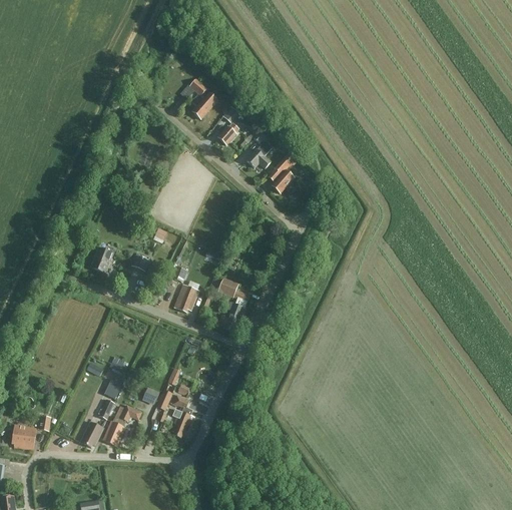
[(191,111),(199,118),(216,100),(204,89),(206,88),(195,78),(188,85),(203,98),(191,111)]
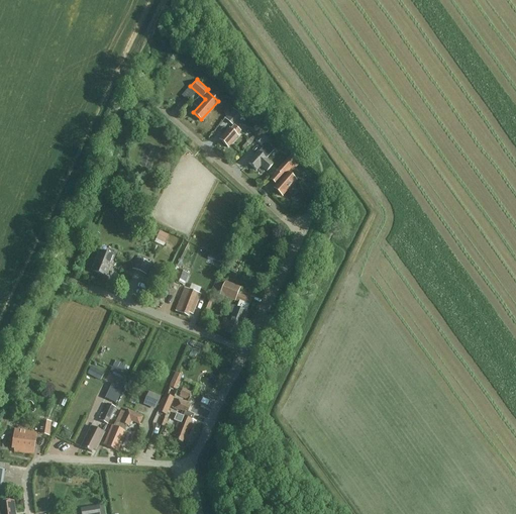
[(242,112),(235,106),(227,115),(233,121),(242,112)]
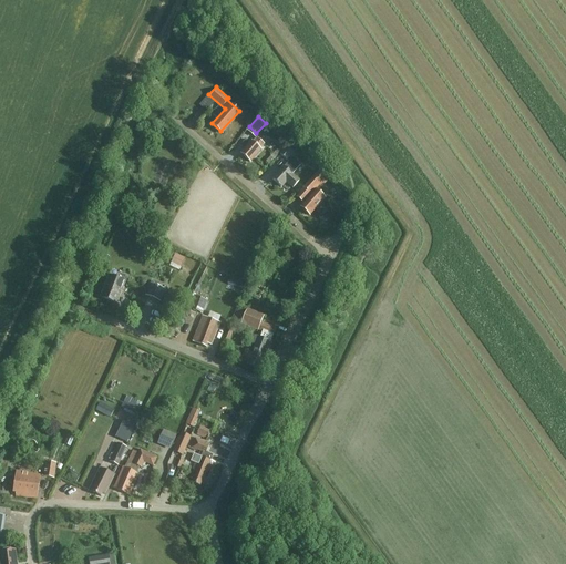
[(258,146),(261,142),(256,136),(251,141),(250,140),(240,152),(248,160),(259,147),(258,146)]
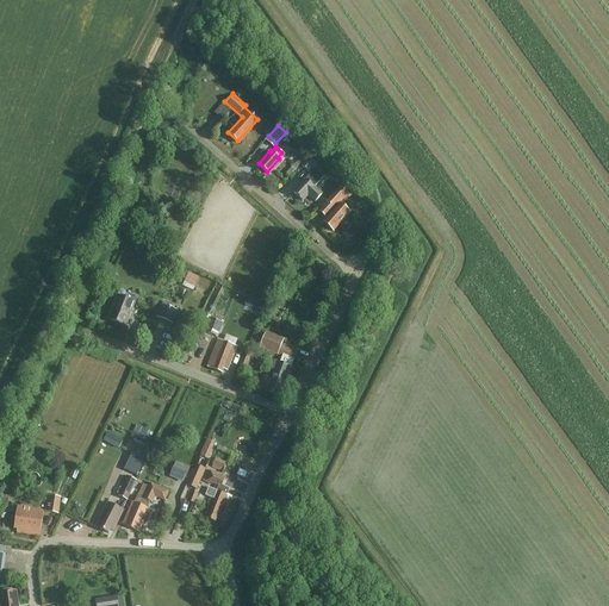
[(317,157),(310,151),(300,162),(308,168),(317,157)]
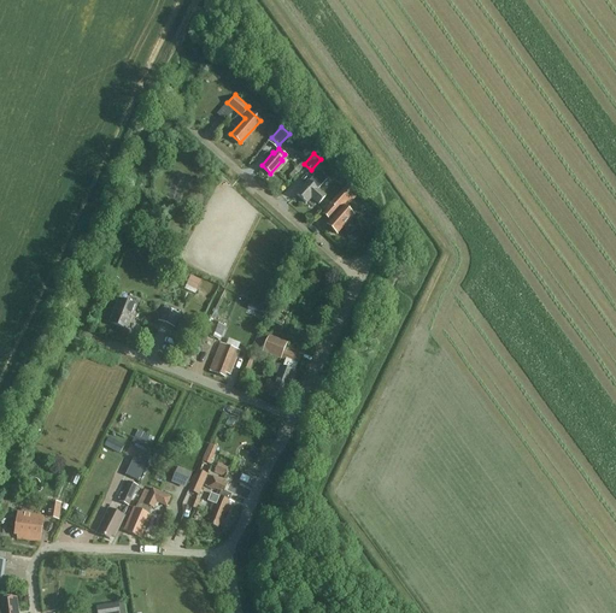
[(326,176),(317,169),(297,192),(305,199),(310,194),(317,201),(324,193),(316,187),(326,176)]
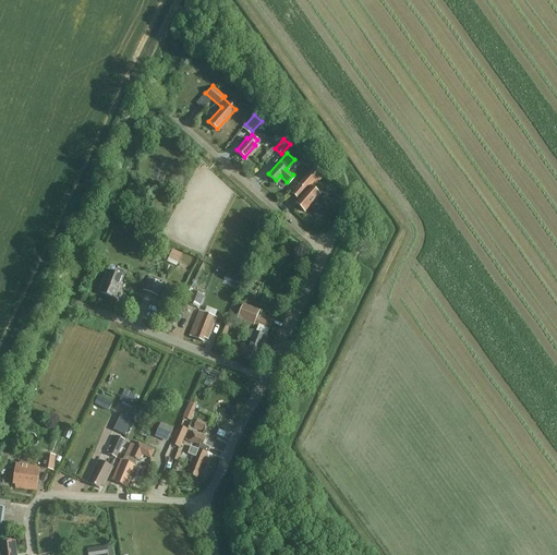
[(313,165),(298,182),(305,189),(311,183),(317,176),(321,172),(319,171),(318,170),(314,166),(313,165)]
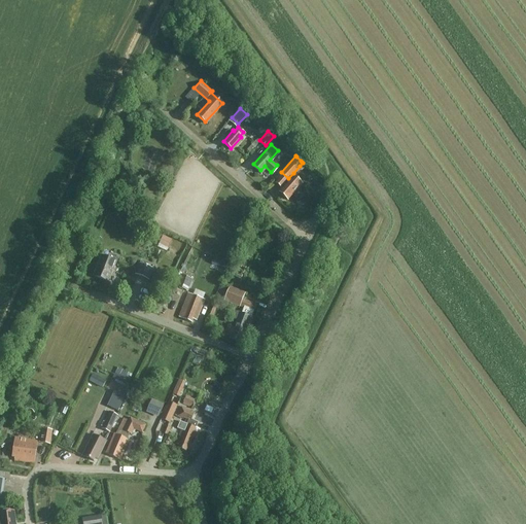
[(288,179),(279,190),(286,198),(296,186),(301,182),(293,176),(289,180),(288,179)]
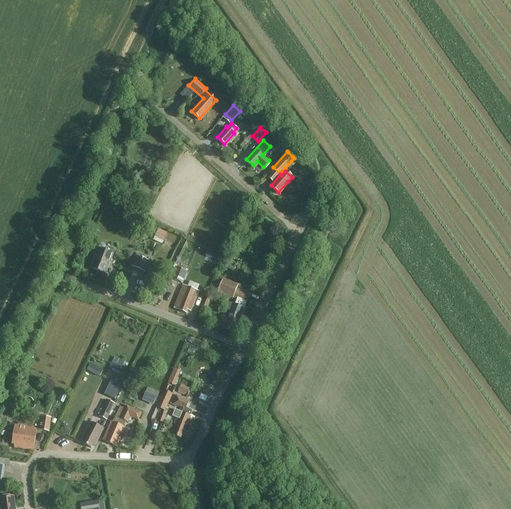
[(167,231),(158,226),(154,235),(163,240),(167,231)]
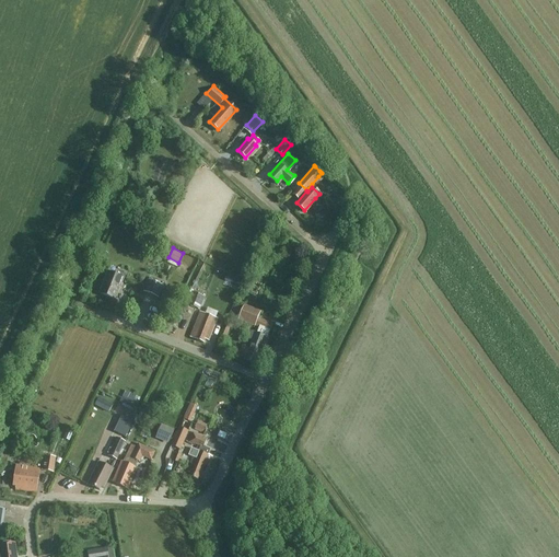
[(100,289),(116,294),(123,276),(107,269),(100,289)]
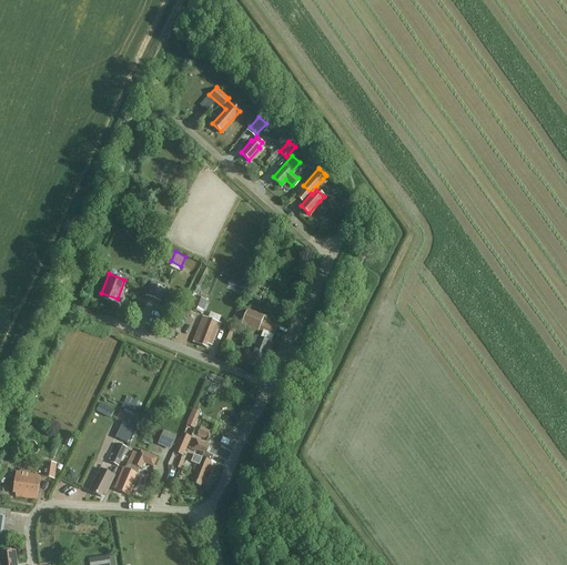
[(166,288),(152,281),(147,293),(161,299),(166,288)]
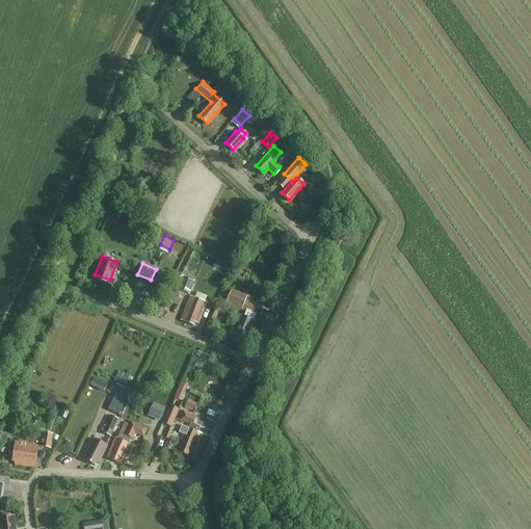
[(192,280),(183,275),(179,288),(188,291),(192,280)]
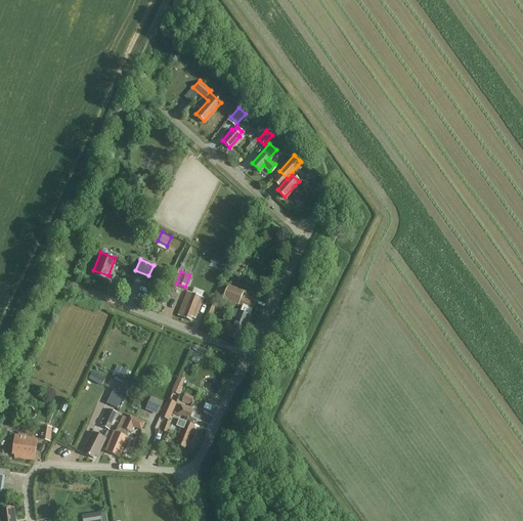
[(227,283),(222,296),(237,302),(241,295),(243,289),(227,283)]
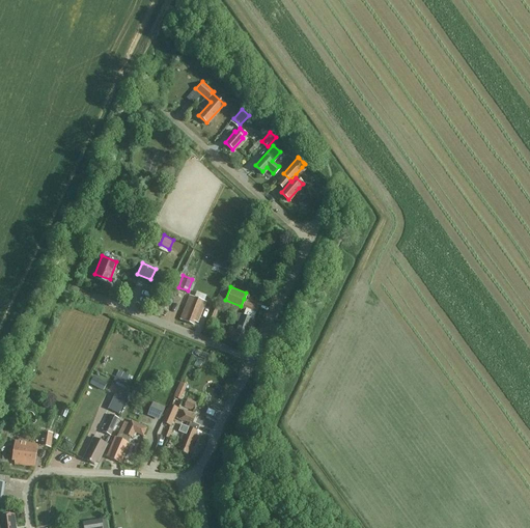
[(196,294),(205,297),(207,292),(198,288),(196,294)]
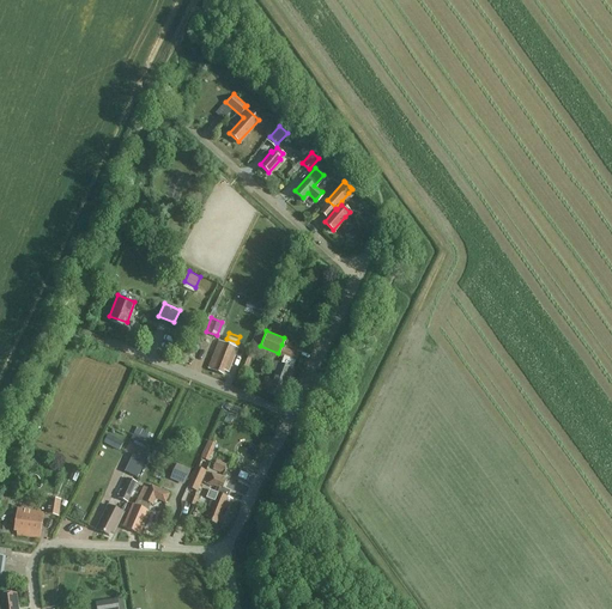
[(228,371),(236,347),(218,340),(208,367),(223,373),(224,370),(228,371)]
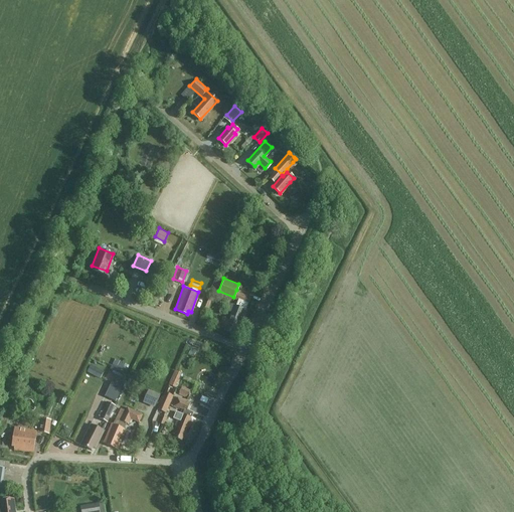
[(236,290),(233,297),(236,299),(237,299),(238,297),(247,300),(246,303),(247,303),(250,295),(236,290)]
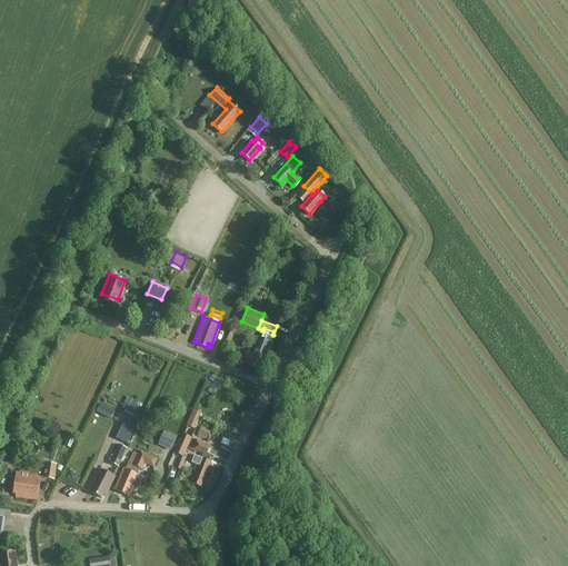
[(262,330),(260,337),(267,339),(270,341),(272,335),(273,331),(263,328),(262,330)]
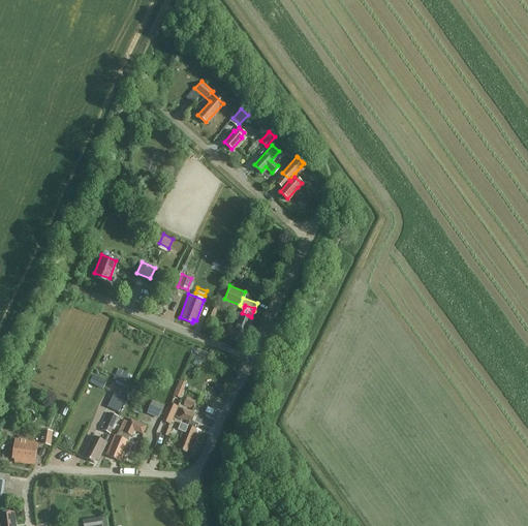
[(228,322),(224,333),(229,335),(228,337),(239,341),(240,338),(244,339),(252,317),(251,317),(248,315),(242,313),(239,312),(234,310),(231,316),(237,318),(234,325),(228,322)]
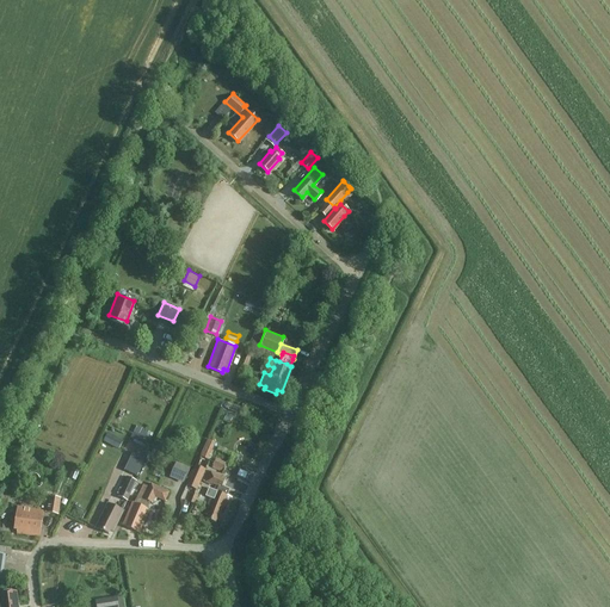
[(114,433),(106,429),(102,438),(110,443),(114,433)]
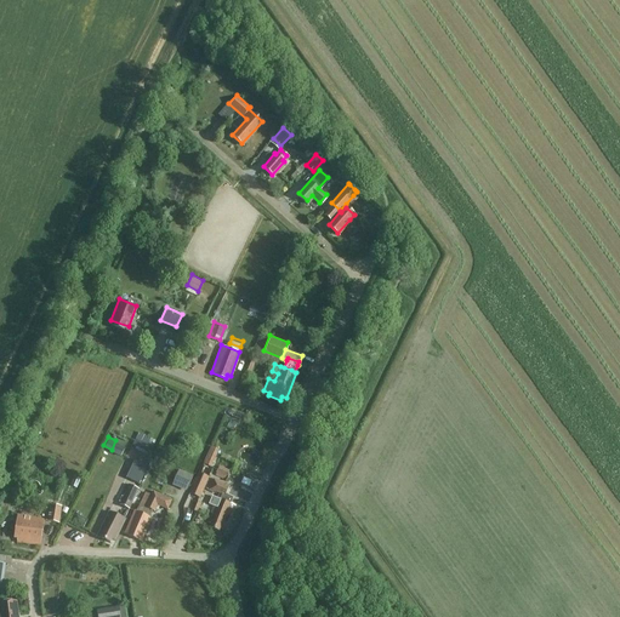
[(138,480),(146,463),(134,458),(126,475),(138,480)]
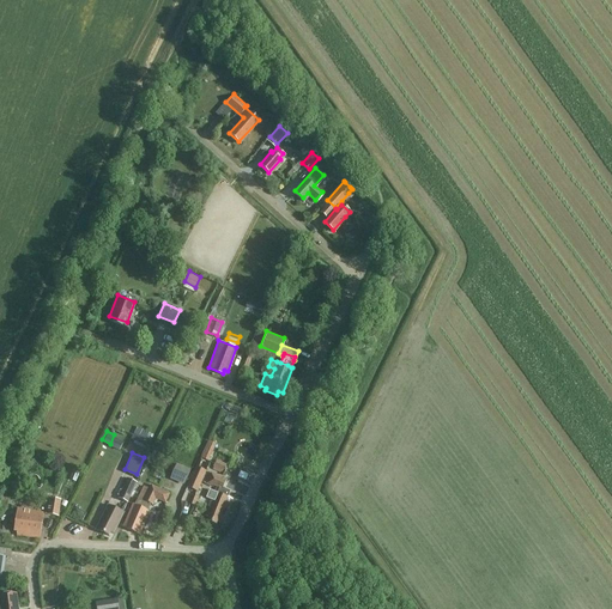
[(228,462),(217,457),(213,466),(224,470),(228,462)]
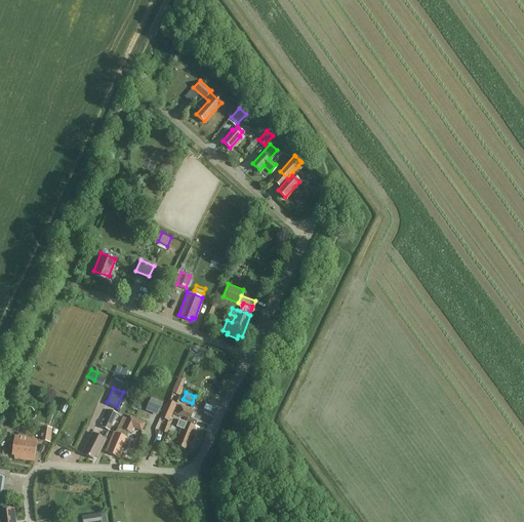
[(157,413),(163,399),(151,394),(145,408),(157,413)]
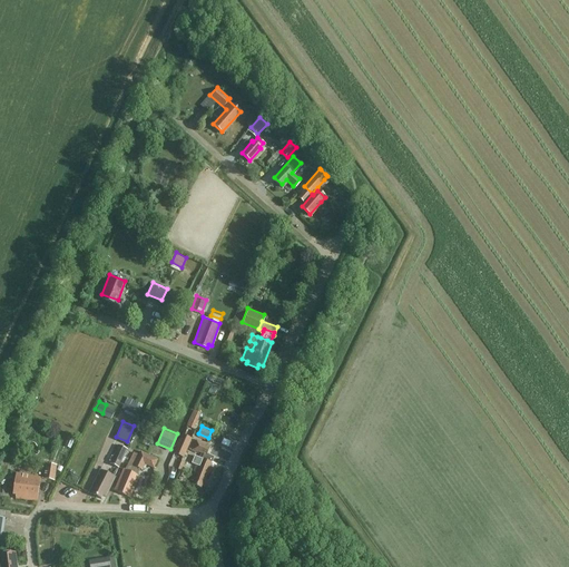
[(184,455),(192,436),(182,431),(174,450),(184,455)]
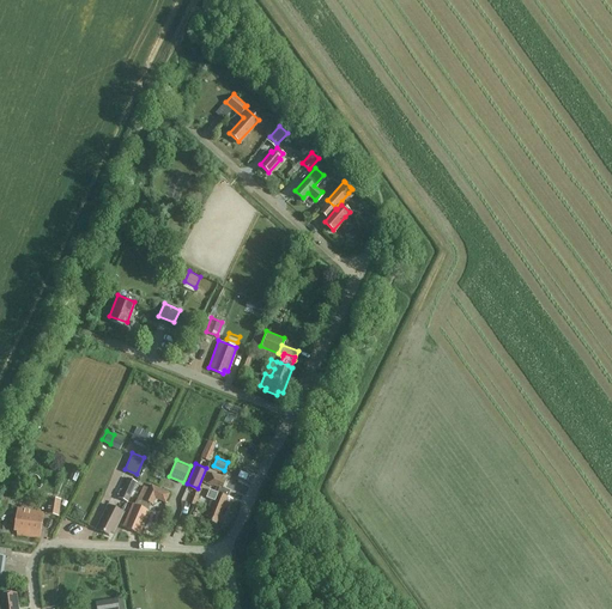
[(211,498),(207,505),(211,506),(210,509),(207,507),(204,513),(207,516),(206,518),(217,523),(218,519),(222,522),(231,497),(228,494),(230,489),(222,486),(225,477),(210,470),(205,481),(217,486),(216,489),(214,489),(210,488),(206,495),(211,498)]
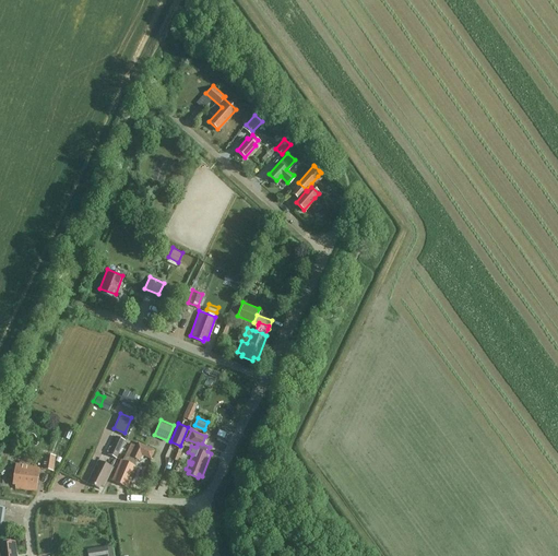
[(115,458),(118,451),(123,440),(116,436),(107,454),(115,458)]
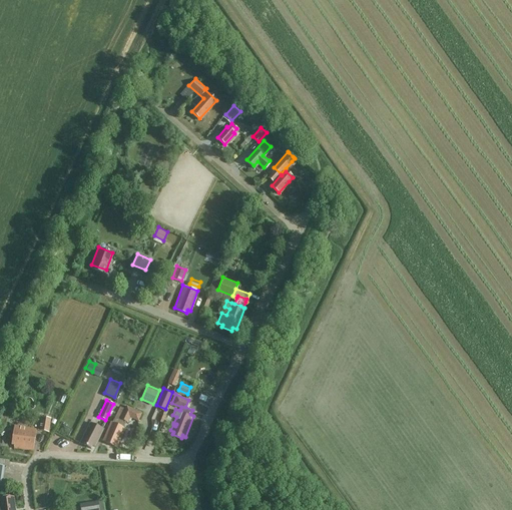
[(120,405),(116,414),(112,422),(111,421),(102,439),(115,446),(124,427),(122,427),(125,421),(126,422),(129,416),(137,420),(140,412),(126,405),(125,407),(120,405)]
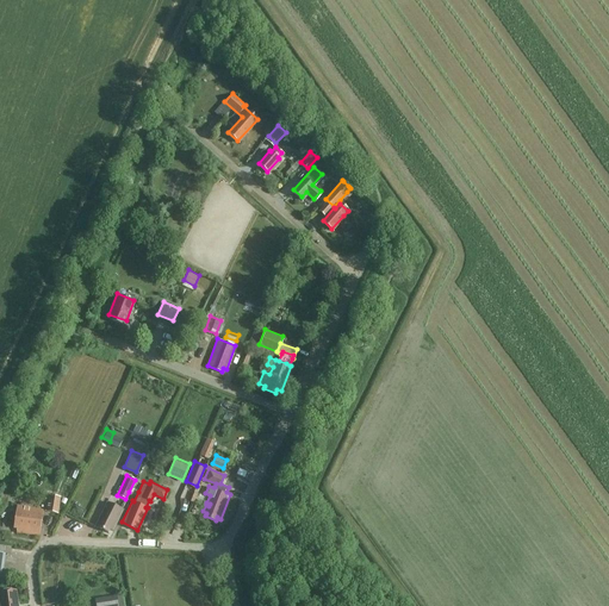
[(58,494),(50,492),(48,508),(56,510),(58,494)]
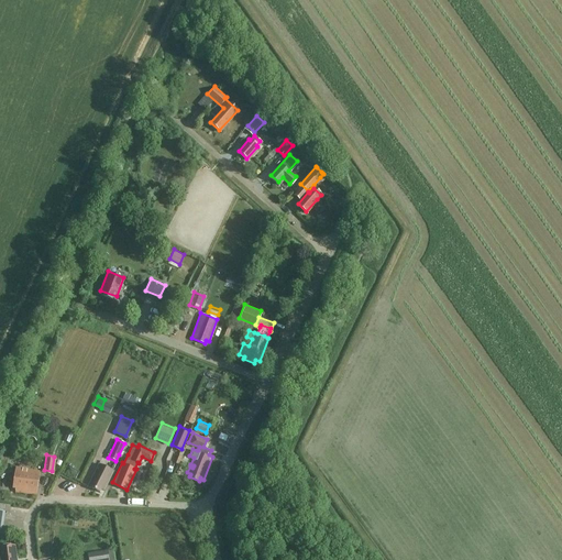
[(103,487),(113,469),(98,461),(87,484),(99,490),(100,486),(103,487)]
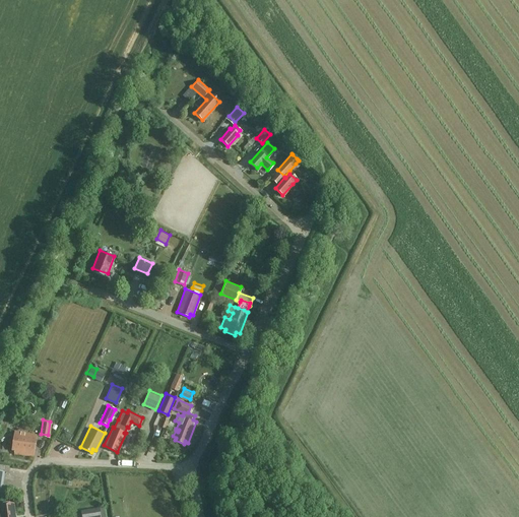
[(34,455),(37,434),(14,431),(12,449),(15,449),(14,452),(34,455)]
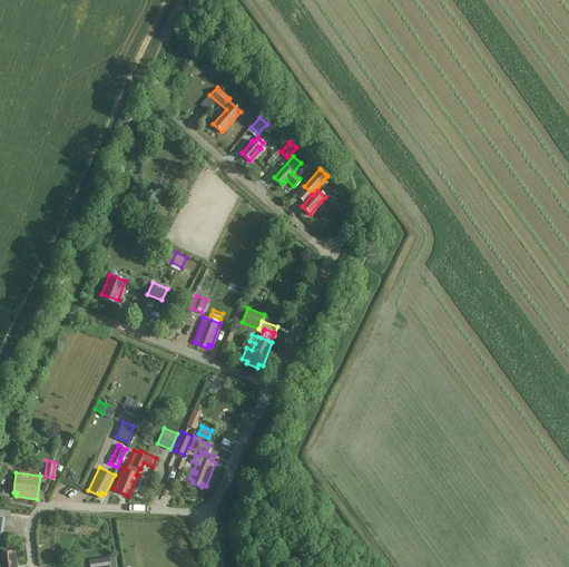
[(0,566),(17,566),(15,551),(0,554),(0,566)]
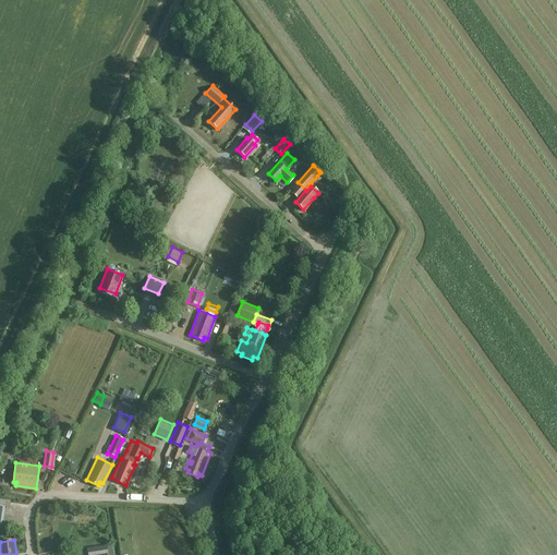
[(106,542),(86,545),(87,554),(109,554),(108,542),(106,542)]
